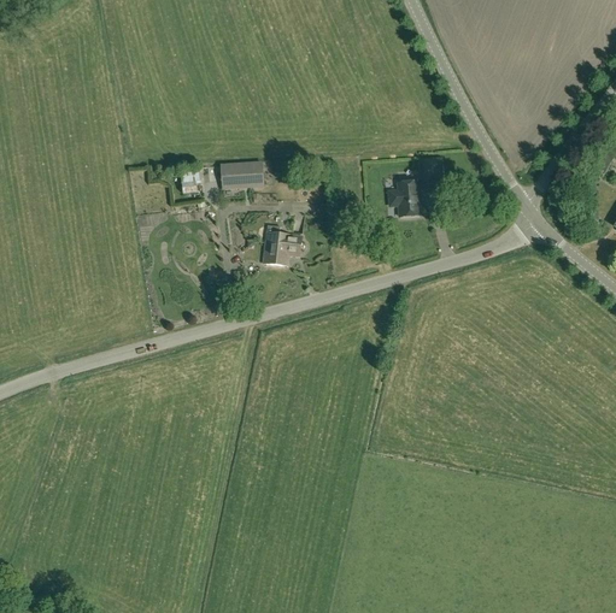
[(427,180),(439,178),(438,159),(424,159),(427,180)]
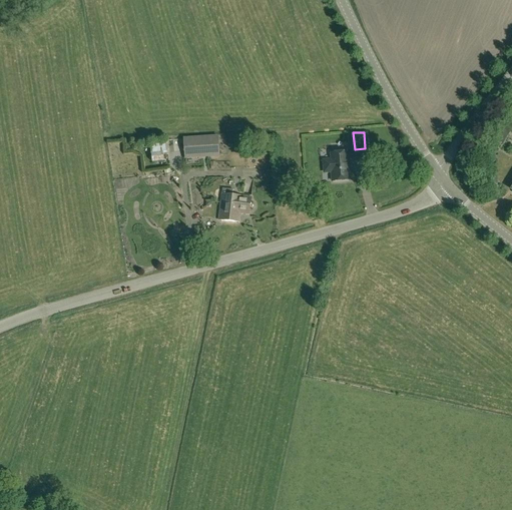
[(161,138),(160,137),(149,138),(152,159),(163,157),(162,148),(165,148),(164,138),(161,138)]
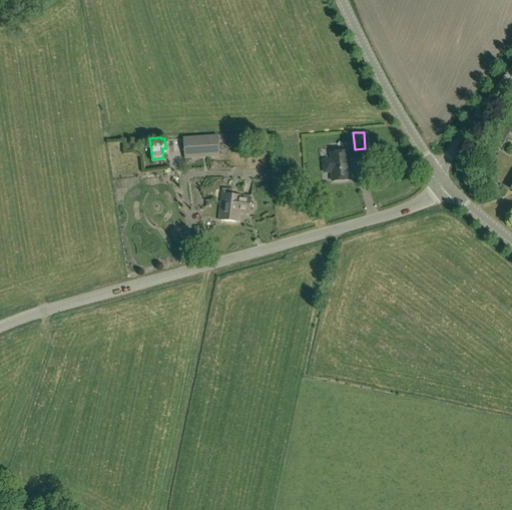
[(242,164),(242,146),(183,146),(183,163),(242,164)]
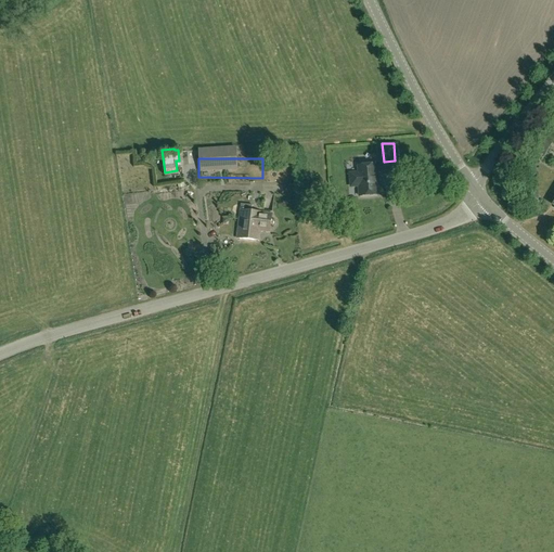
[(376,191),(375,176),(376,175),(375,163),(359,164),(360,171),(350,171),(351,182),(360,181),(361,192),(376,191)]
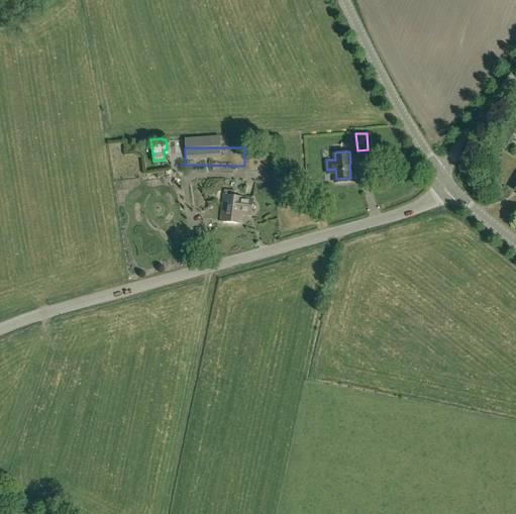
[(251,213),(253,196),(234,194),(234,188),(224,187),(220,219),(241,221),(242,212),(251,213)]
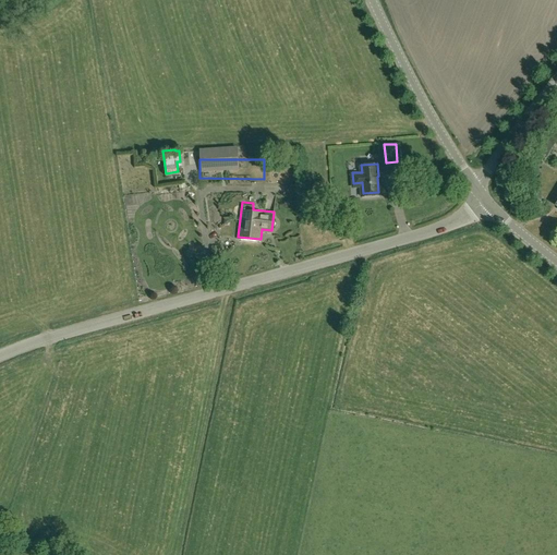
All buildings are outlined.
